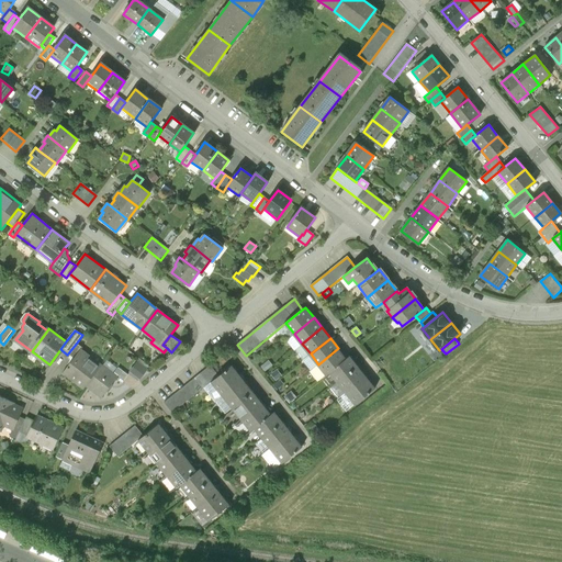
[(82,347),(77,343),(67,355),(74,359),(81,348),(82,347)]
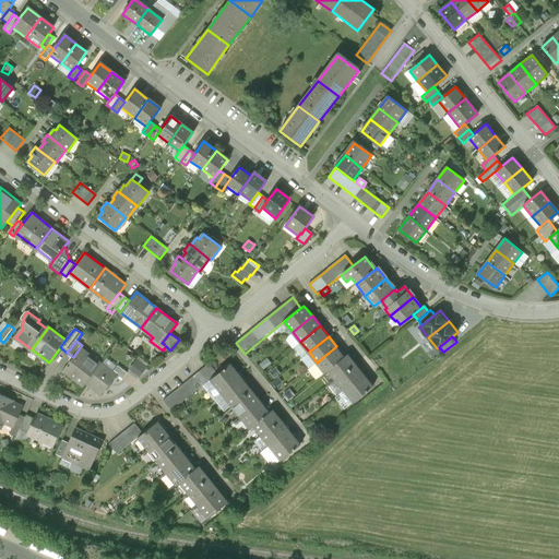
[(83,384),(85,382),(100,361),(81,346),(73,357),(63,370),(83,384)]
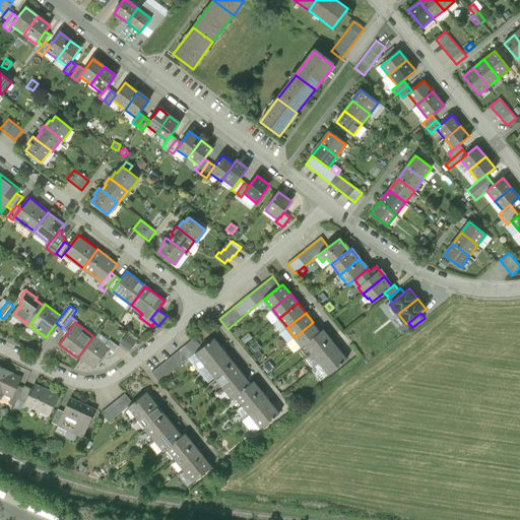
[(321,331),(313,322),(295,337),(303,346),(305,344),(321,331)]
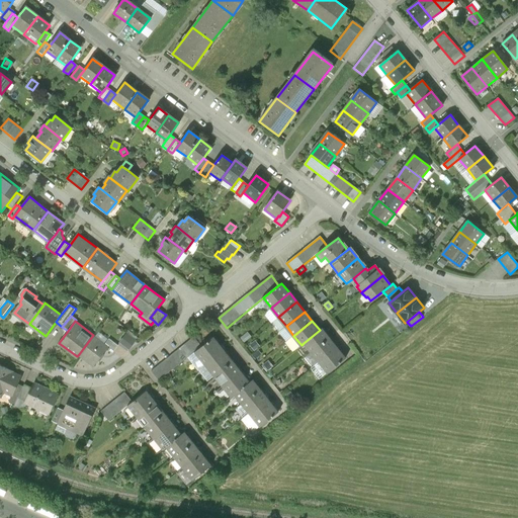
[(304,343),(311,352),(329,337),(322,328),(320,330),(304,343)]
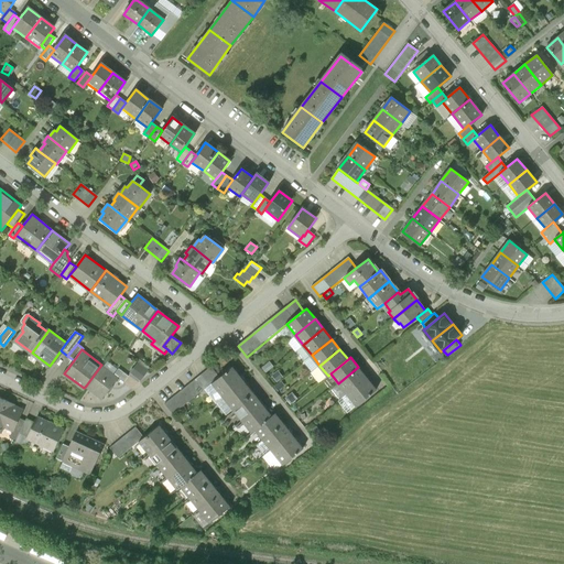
[(140,379),(147,365),(136,359),(129,373),(140,379)]
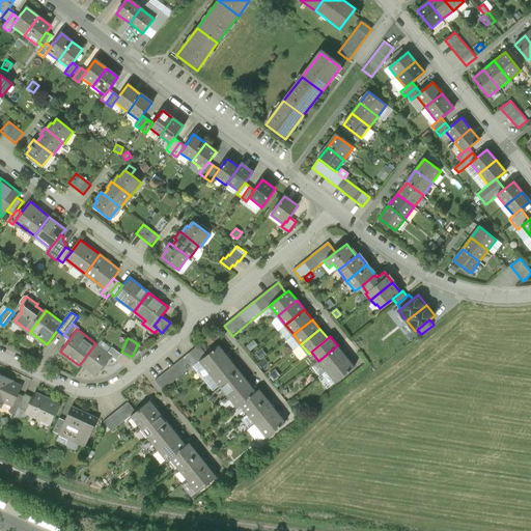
[(163,390),(199,361),(210,352),(202,342),(155,381),(163,390)]
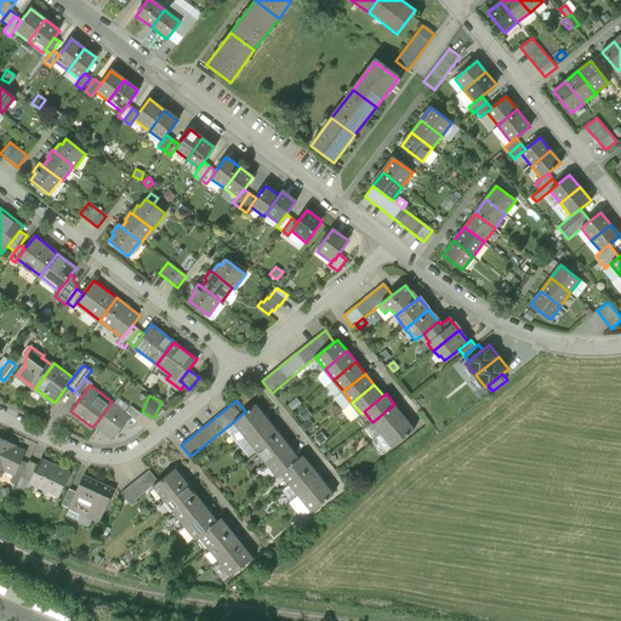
[(126,412),(112,402),(95,425),(112,438),(129,414),(126,412)]
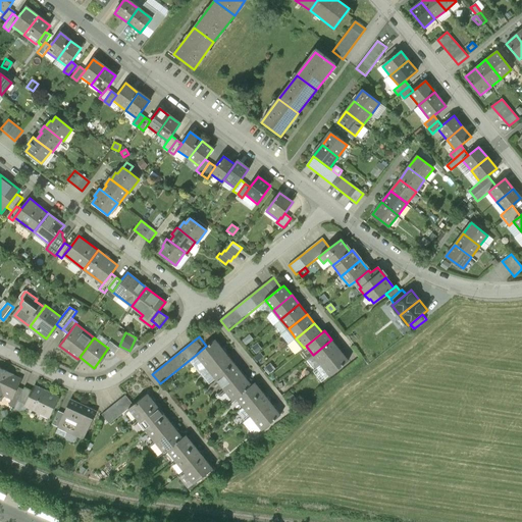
[(196,355),(205,366),(224,350),(215,338),(206,346),(196,355)]
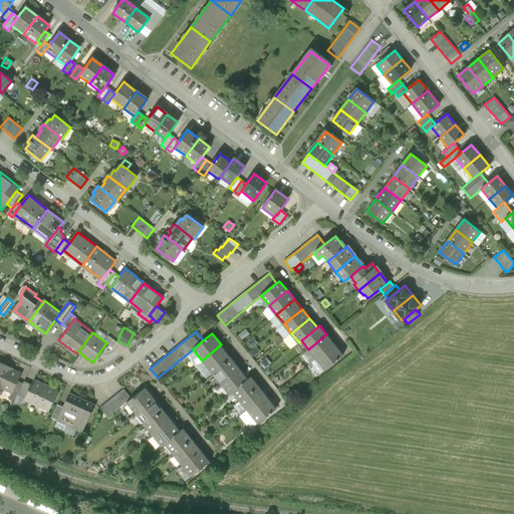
[(334,343),(326,334),(308,349),(315,358),(334,343)]
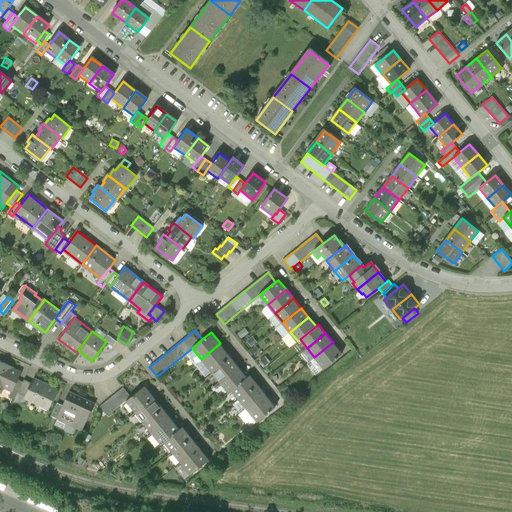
[(108,334),(104,340),(106,341),(113,346),(117,341),(108,334)]
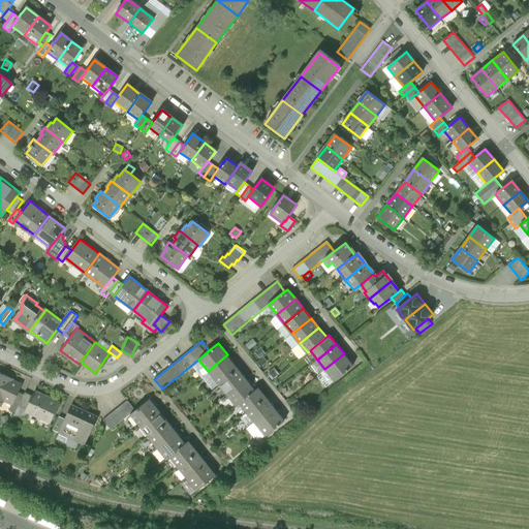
[(353,365),(344,353),(324,369),(334,380),(353,365)]
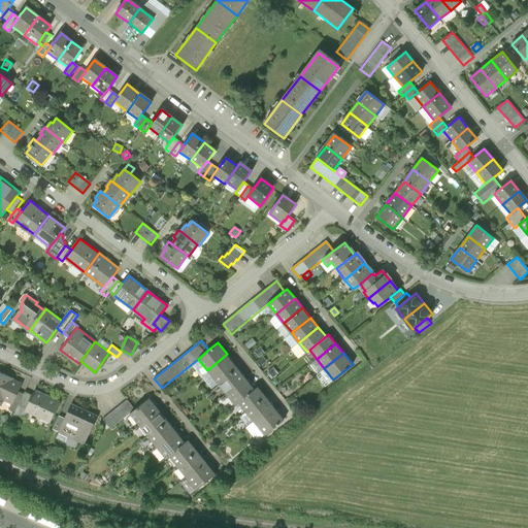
[(236,366),(227,354),(207,370),(217,382),(236,366)]
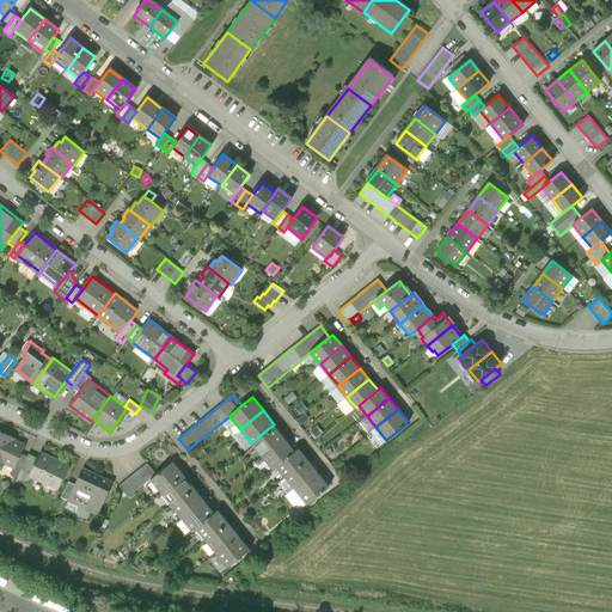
[(251,442),(262,457),(286,438),(274,424),(251,442)]
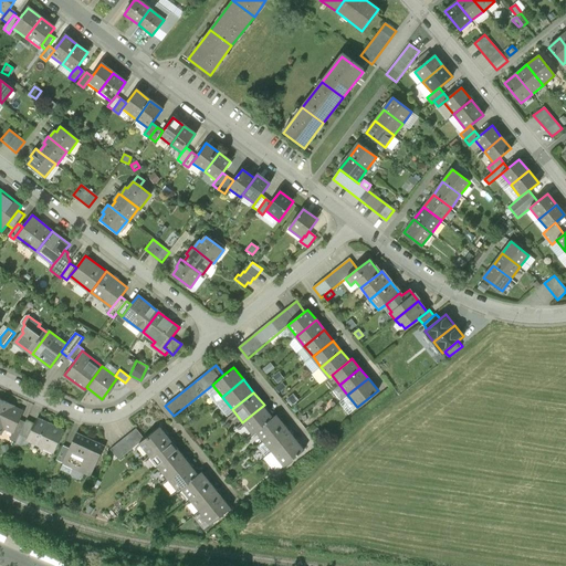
[(0,399),(0,432),(2,433),(4,429),(13,432),(20,419),(23,411),(0,399)]
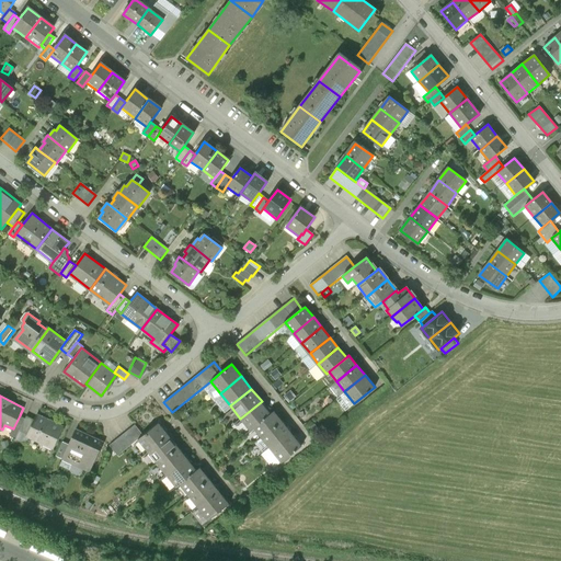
[(272,413),(262,401),(240,419),(250,431),(253,428),(272,413)]
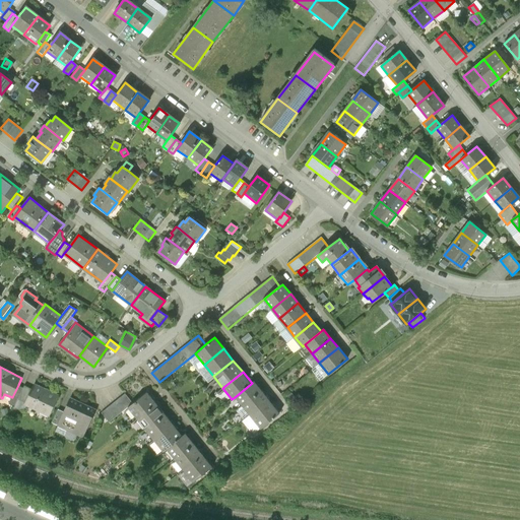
[(235,397),(242,405),(261,390),(254,382),(252,383),(235,397)]
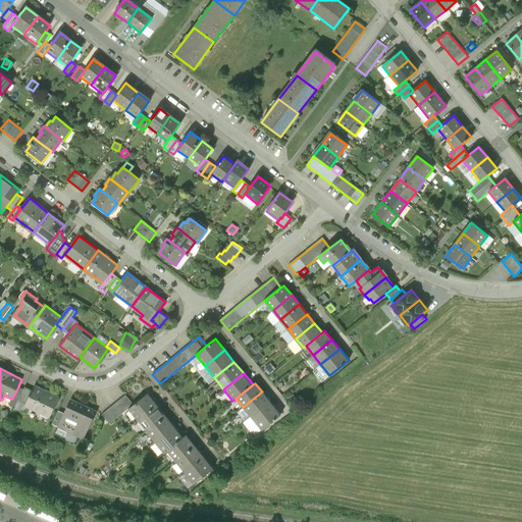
[(58,397),(35,385),(33,390),(25,406),(28,407),(49,417),(58,397)]
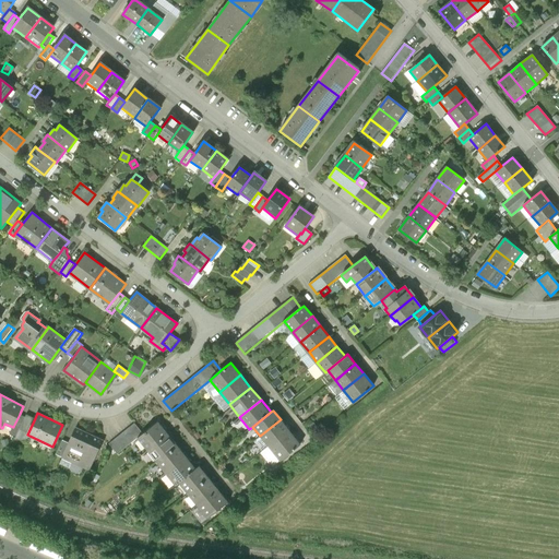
[(10,435),(16,438),(26,417),(20,414),(13,427),(10,435)]
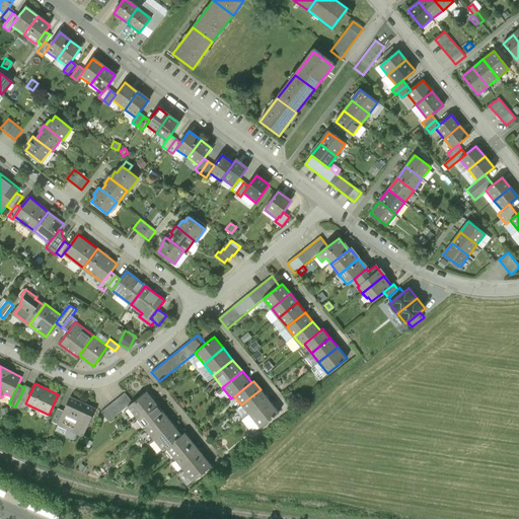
[(25,385),(24,387),(15,406),(23,411),(25,410),(27,404),(25,403),(32,388),(25,385)]
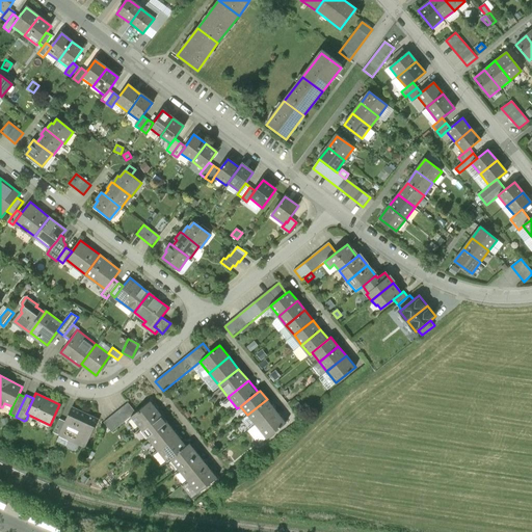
[(247,415),(256,425),(274,409),(267,399),(247,415)]
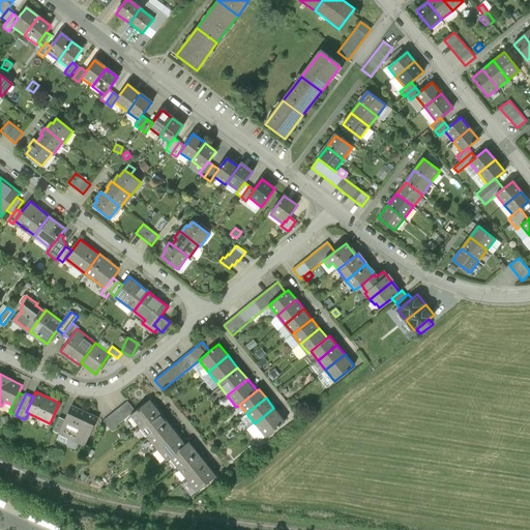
[(131,414),(140,425),(158,411),(150,400),(136,411),(131,414)]
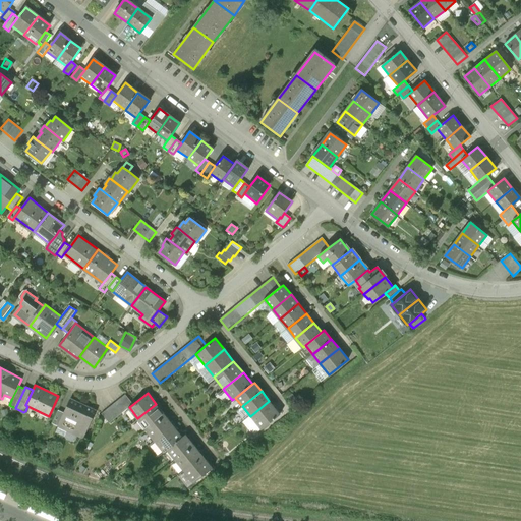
[(109,423),(129,407),(133,404),(125,395),(101,413),(109,423)]
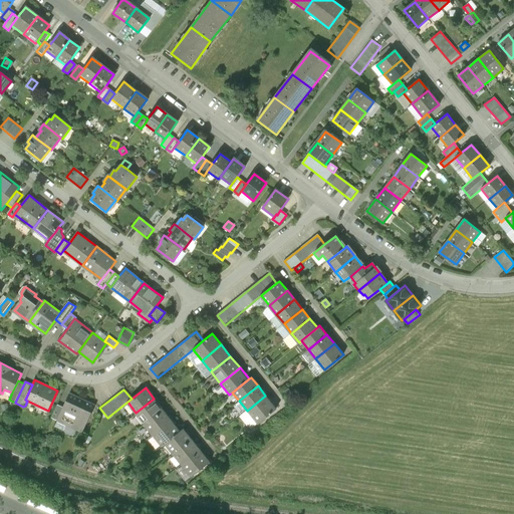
[(95,405),(70,394),(64,408),(57,405),(52,418),(83,432),(95,405)]
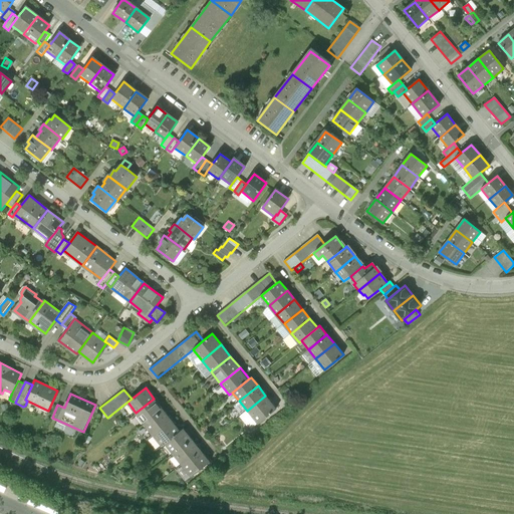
[(276,410),(265,396),(247,411),(258,425),(276,410)]
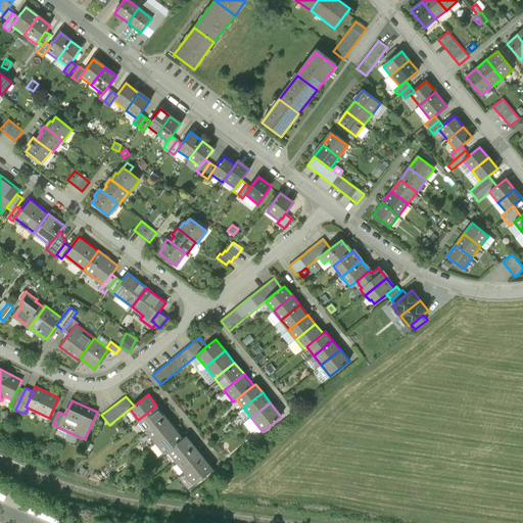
[(138,420),(147,431),(165,417),(156,406),(138,420)]
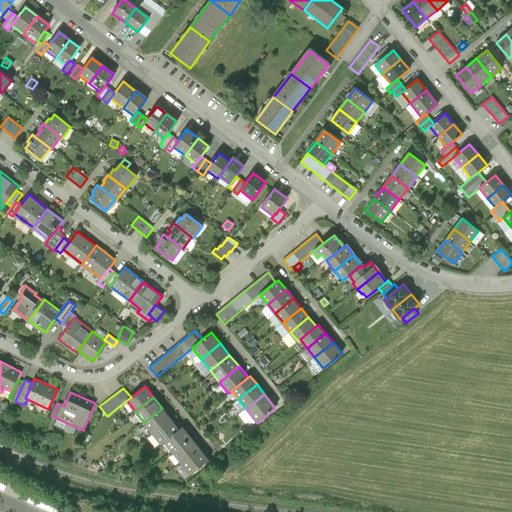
[(144,422),(152,433),(170,418),(162,408),(144,422)]
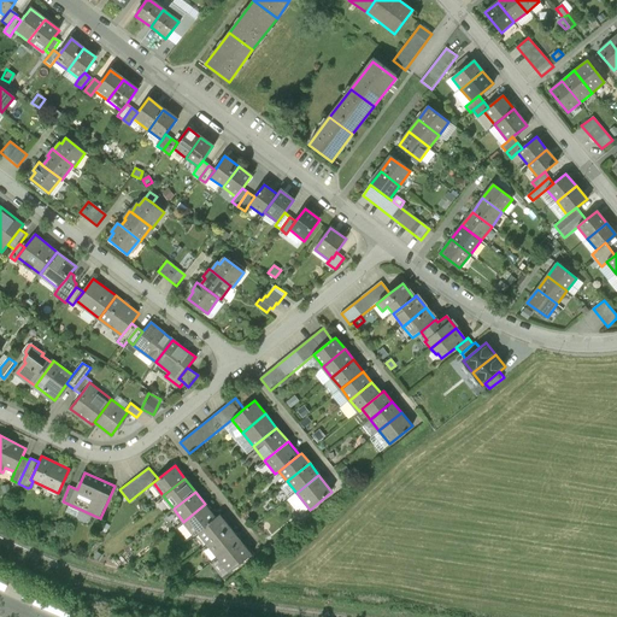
[(216,517),(205,504),(183,522),(194,534),(199,532),(216,517)]
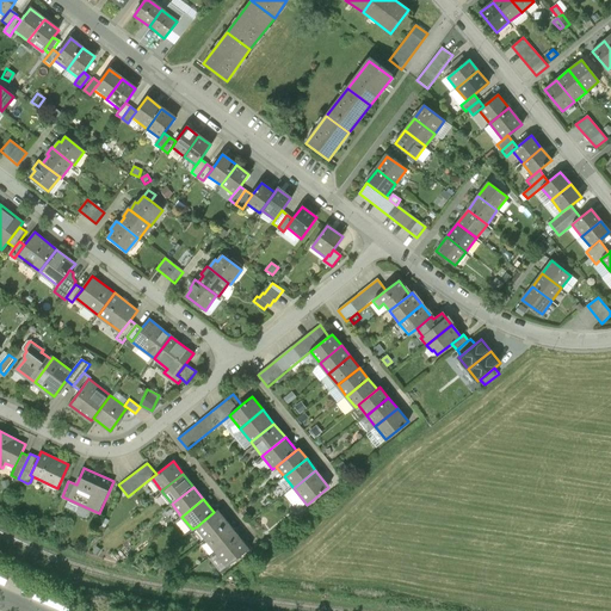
[(197,526),(207,539),(228,523),(217,510),(214,512),(197,526)]
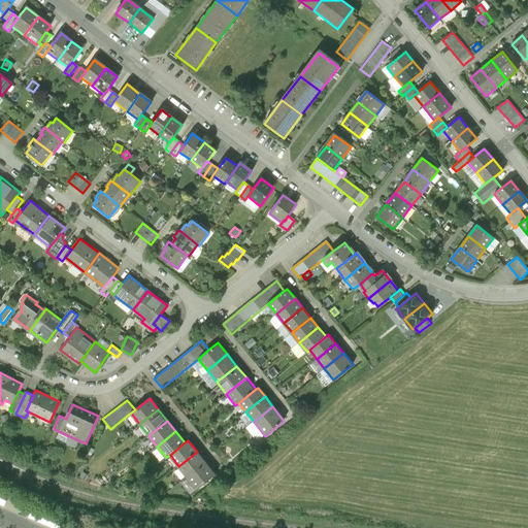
[(178,466),(188,477),(205,463),(197,452),(178,466)]
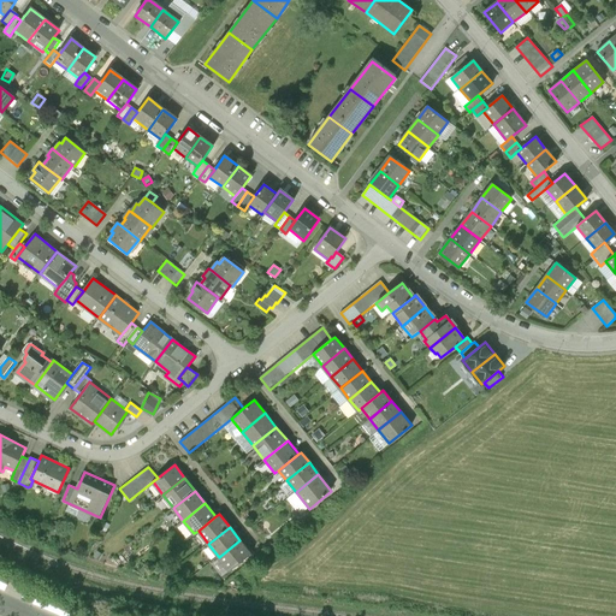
[(250,554),(240,540),(219,557),(230,570),(250,554)]
